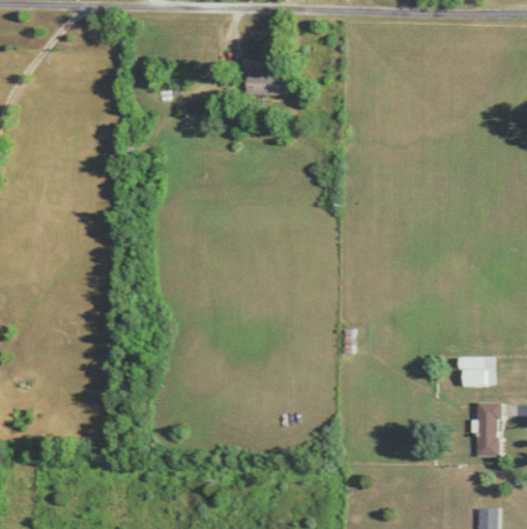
[(247,95),(288,95),(288,72),(247,72),(247,95)]
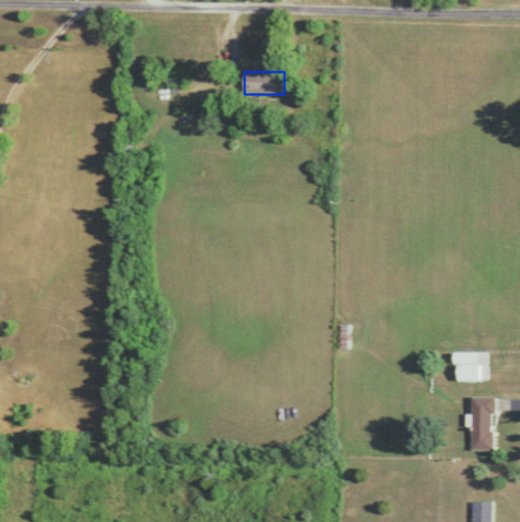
[(338,348),(346,348),(347,326),(339,326),(338,348)]
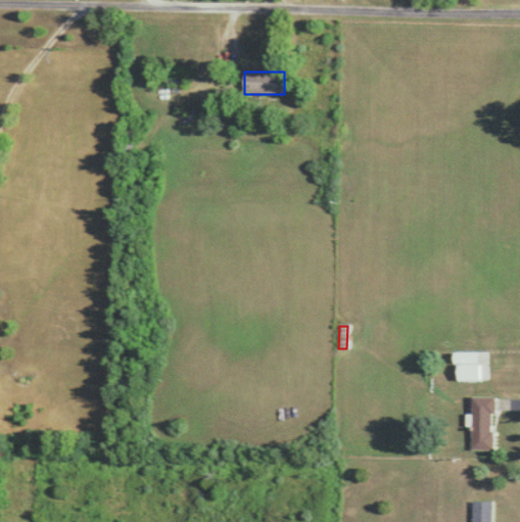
[(480,364),(457,364),(457,381),(480,381),(480,364)]
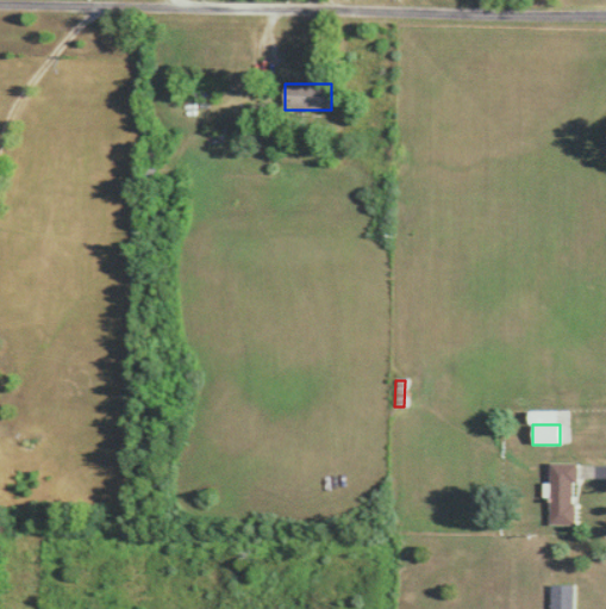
[(574,526),(575,464),(549,464),(548,526),(574,526)]
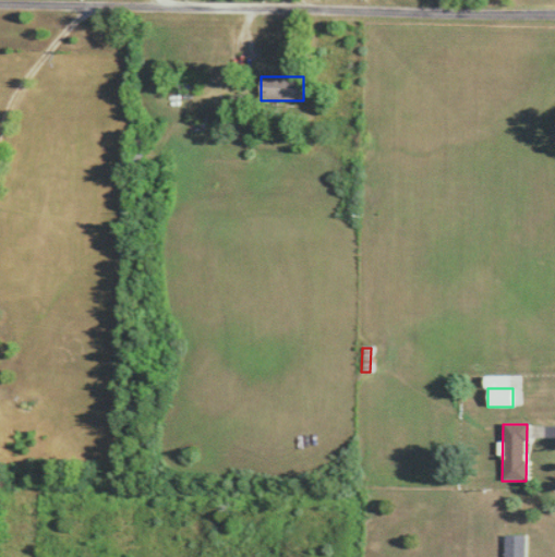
[(503,535),(503,556),(523,556),(523,535),(503,535)]
